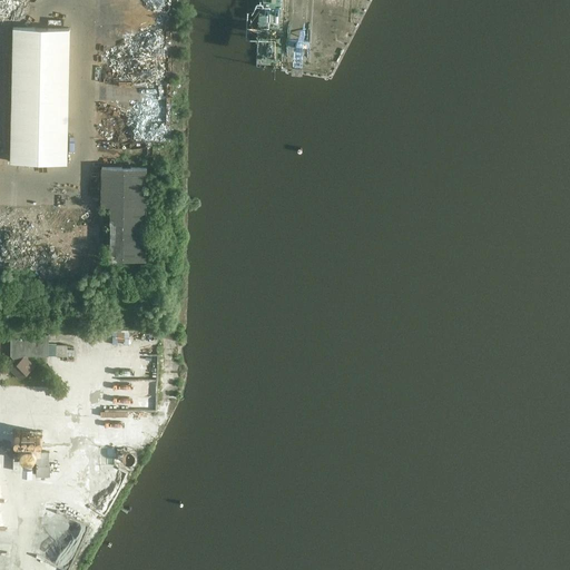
[(68,167),(69,31),(13,30),(13,167),(68,167)]
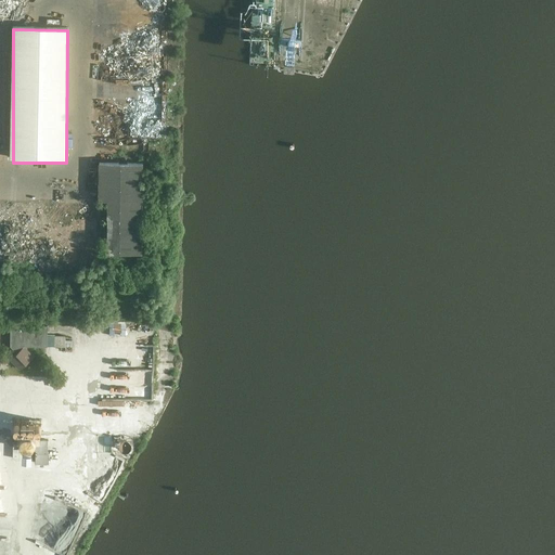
[(142,250),(142,159),(100,159),(100,196),(106,196),(106,249),(142,250)]
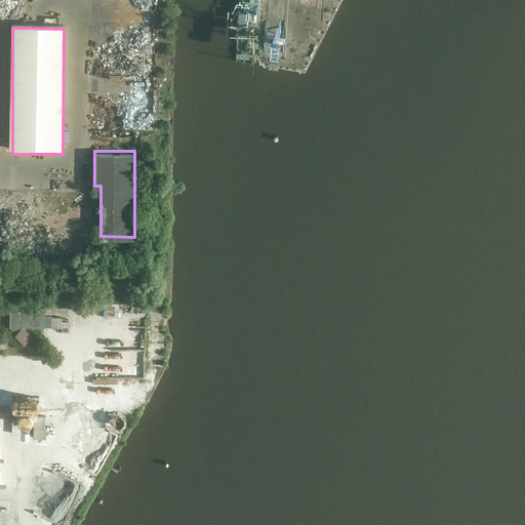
[(44,307),(10,307),(10,327),(44,326),(44,307)]
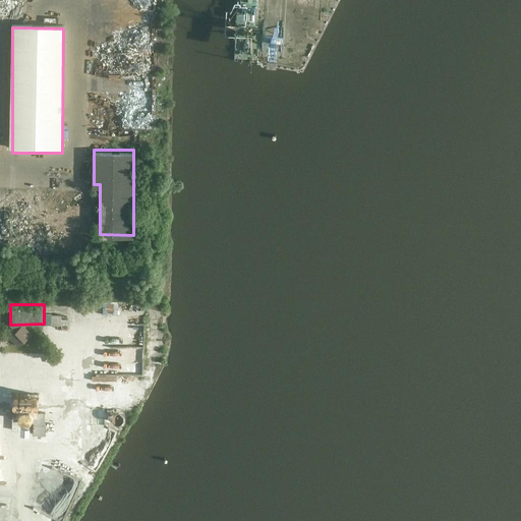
[(145,338),(145,323),(130,323),(130,338),(145,338)]
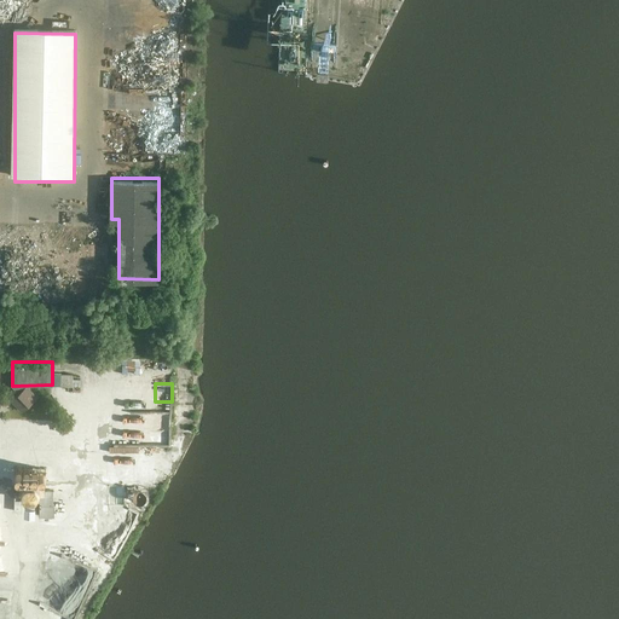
[(23,411),(39,397),(28,386),(13,400),(23,411)]
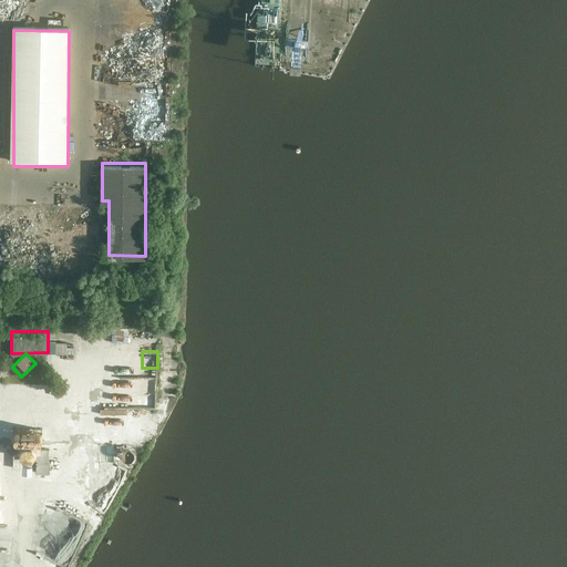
[(42,425),(12,425),(12,434),(18,434),(18,450),(13,450),(12,463),(35,463),(37,473),(50,473),(51,449),(41,447),(42,425)]
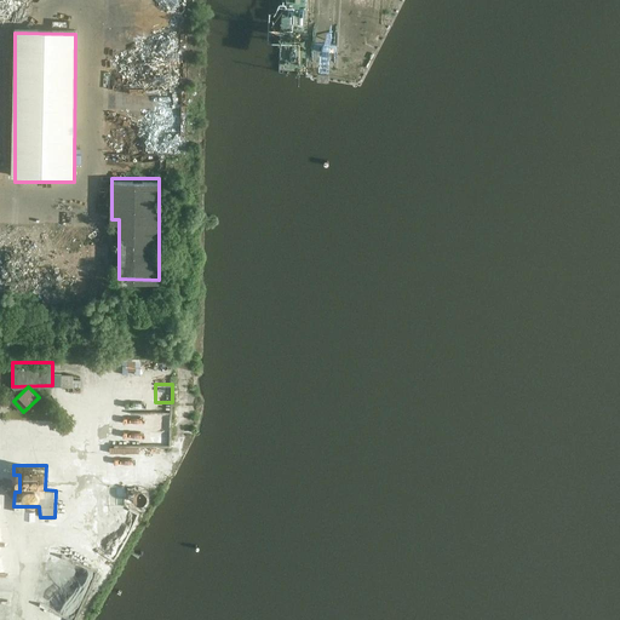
All buildings are outlined.
